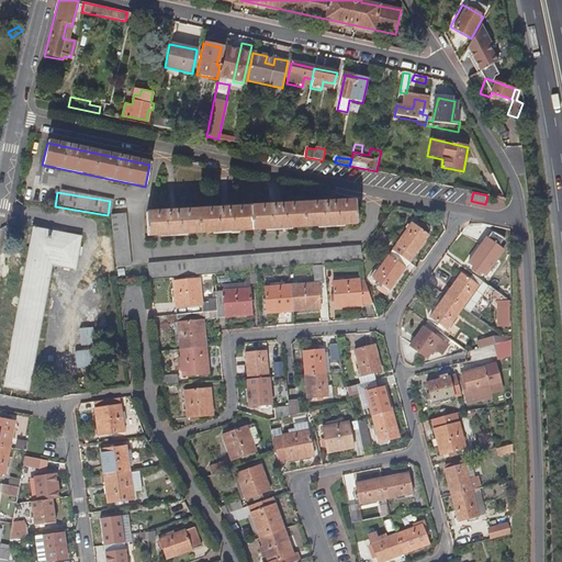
[(147,236),(357,224),(356,201),(146,213),(147,236)]
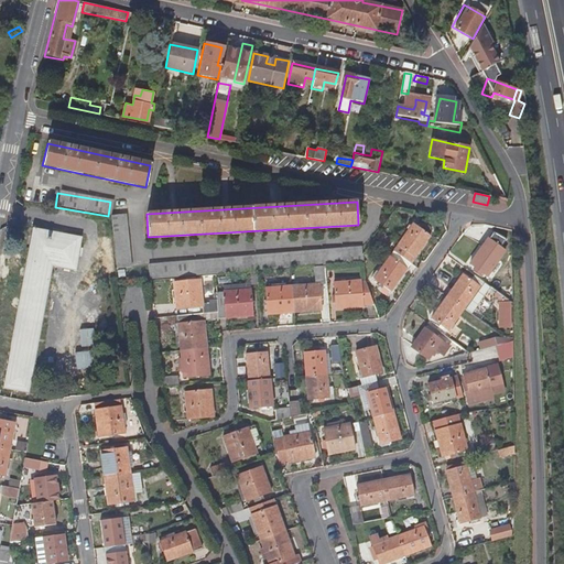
[(129,268),(122,216),(109,218),(116,270),(129,268)]
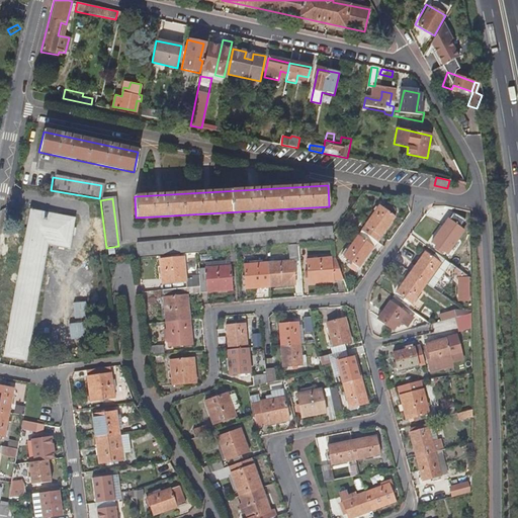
[(377,242),(396,217),(380,205),(362,231),(377,242)]
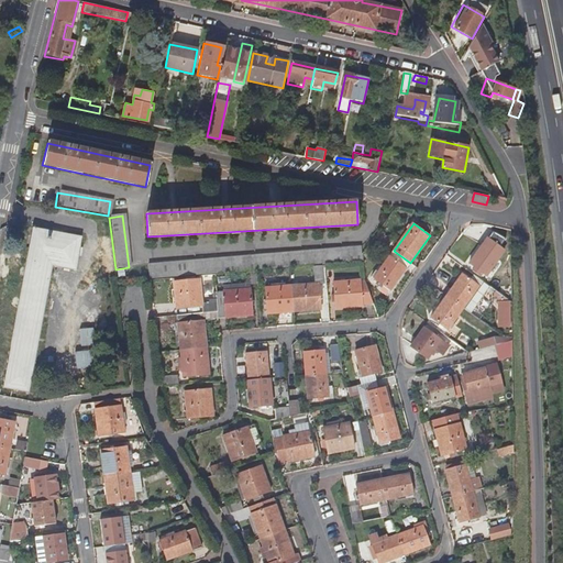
[(28,393),(52,266),(74,271),(80,238),(33,229),(9,355),(8,361),(2,388),(28,393)]
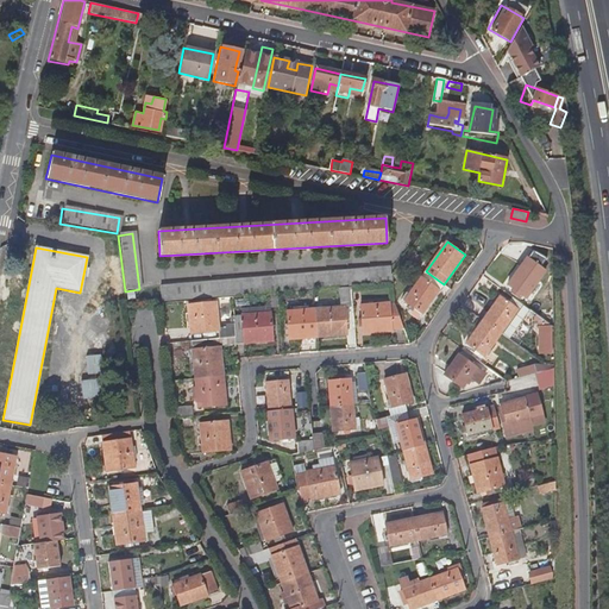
[(541,278),(545,272),(528,259),(508,287),(526,300),(541,278)]
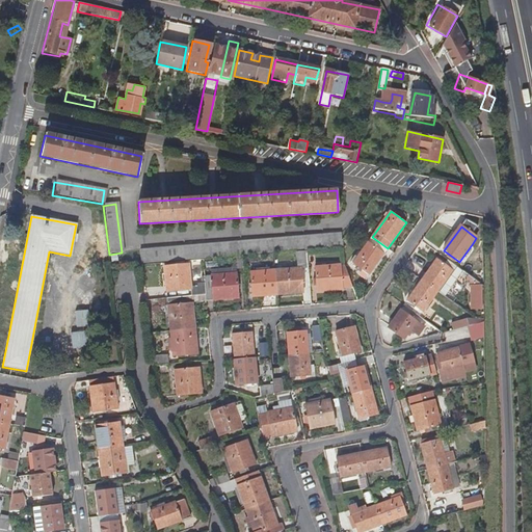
[(141,264),(343,246),(343,240),(342,233),(141,250),(141,264)]
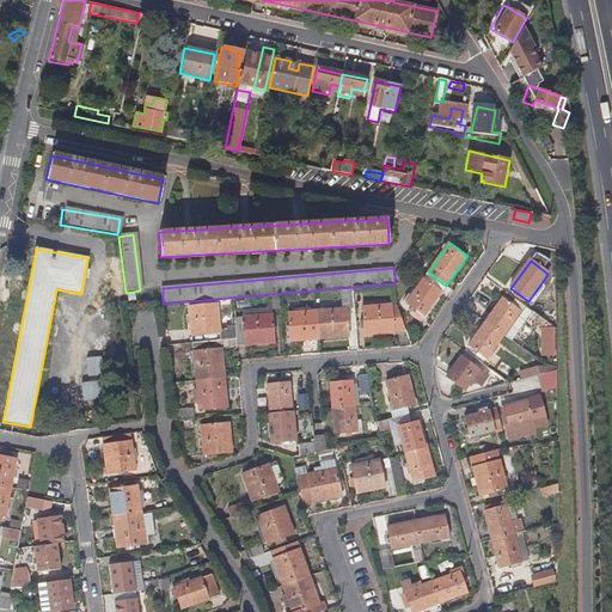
[(424,314),(446,286),(428,273),(407,301),(410,304),(417,308),(424,314)]
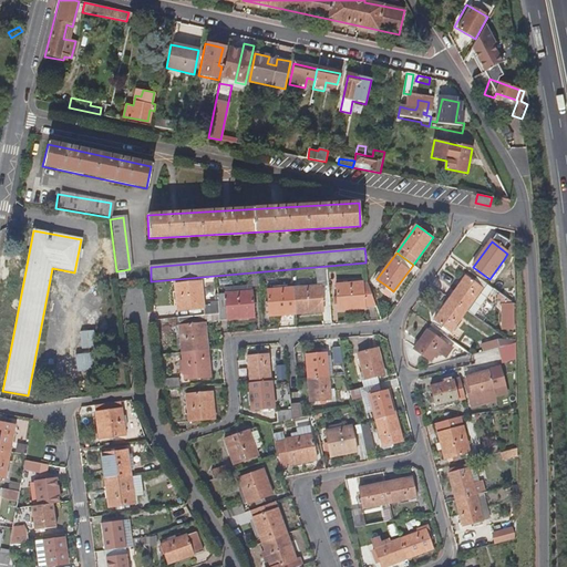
[(495,282),(509,264),(504,259),(490,279),(495,282)]
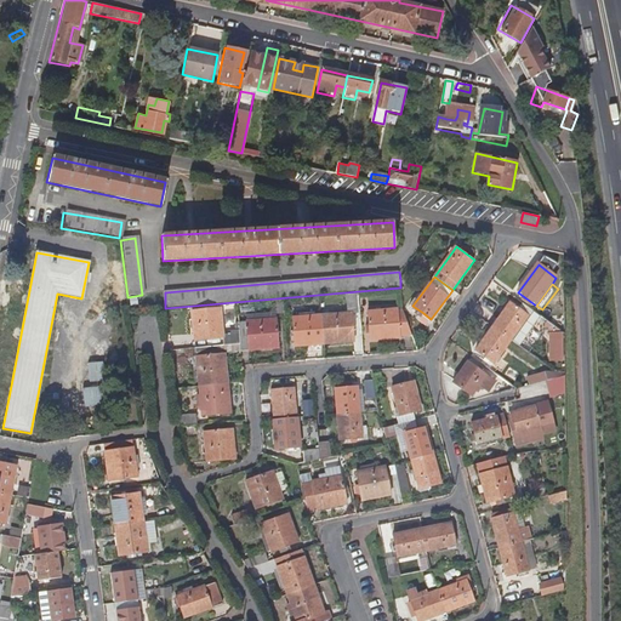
[(354,342),(352,314),(359,313),(358,292),(347,294),(348,313),(323,315),(325,345),(354,342)]
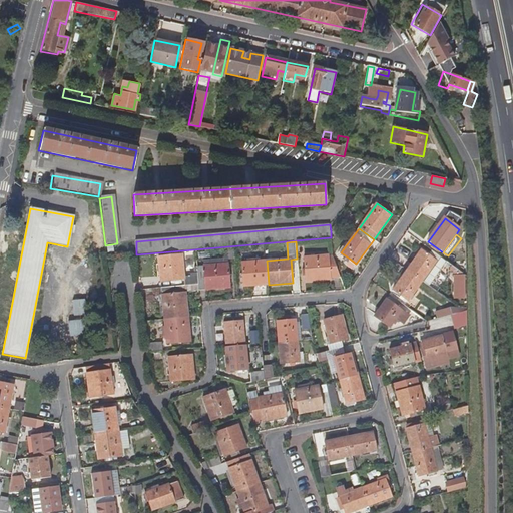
[(447,262),(432,250),(429,255),(422,250),(408,270),(423,281),(429,286),(447,262)]
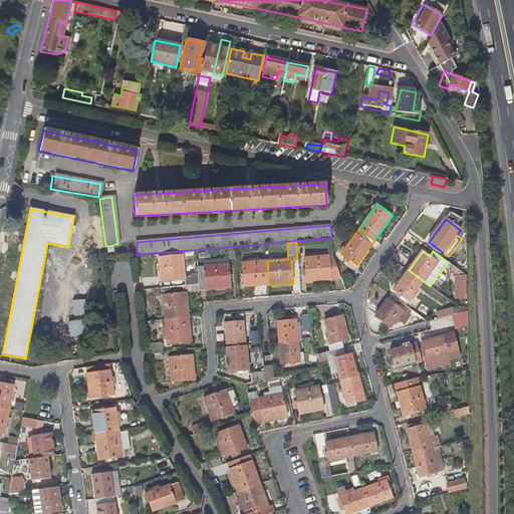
[(184,280),(182,256),(159,259),(162,283),(184,281),(184,280)]
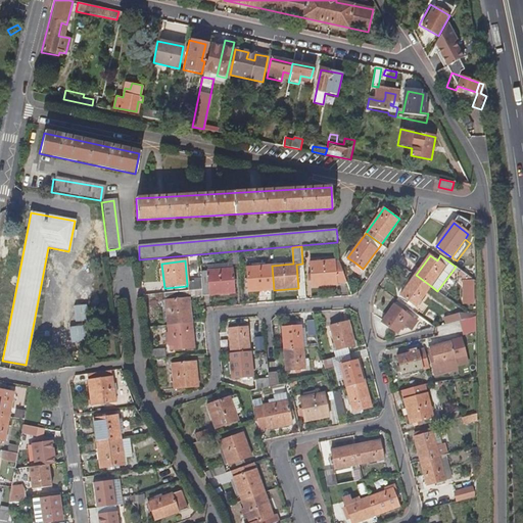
[(346,282),(339,262),(335,262),(335,260),(310,263),(313,287),(337,285),(337,283),(346,282)]
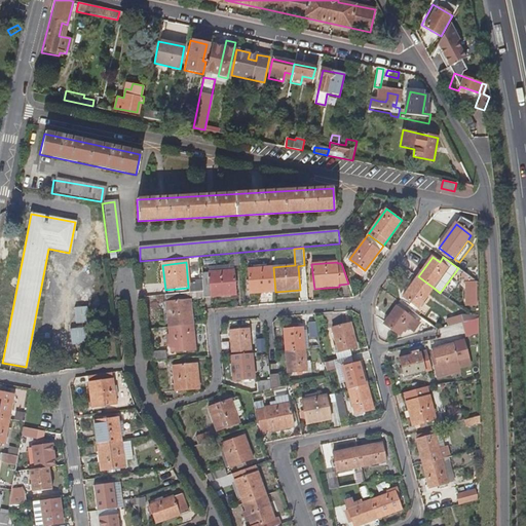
[(233,270),(233,263),(209,266),(209,273),(233,270)]
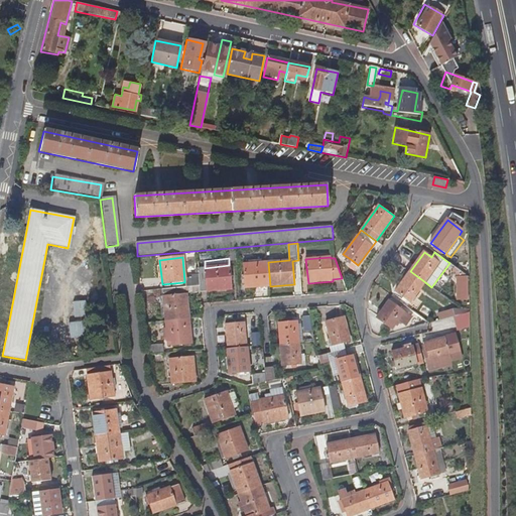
[(270,286),(268,262),(243,265),(245,289),(270,286)]
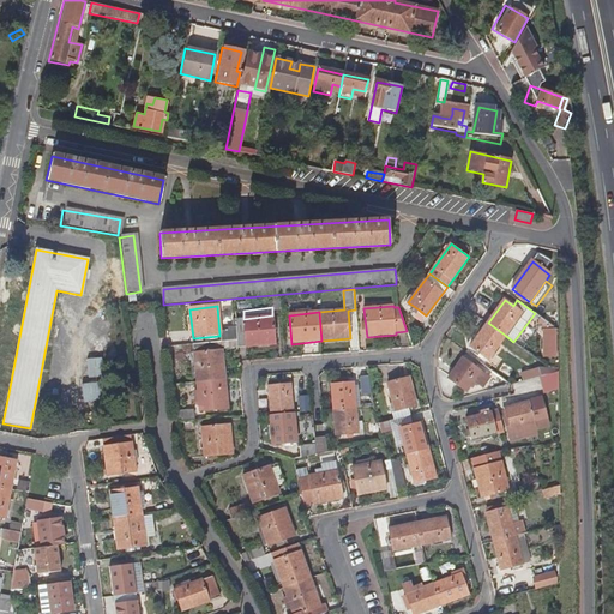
[(276,344),(272,315),(244,319),(236,320),(236,330),(238,341),(239,348),(239,349),(276,344)]
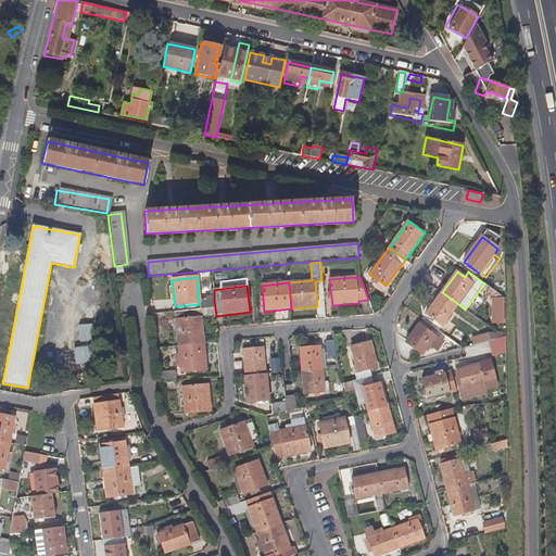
[(443,325),(458,304),(442,292),(427,314),(443,325)]
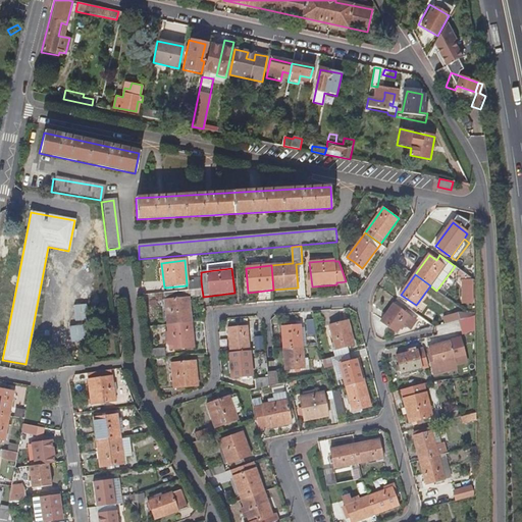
[(475,304),(475,281),(473,279),(463,279),(463,304),(475,304)]
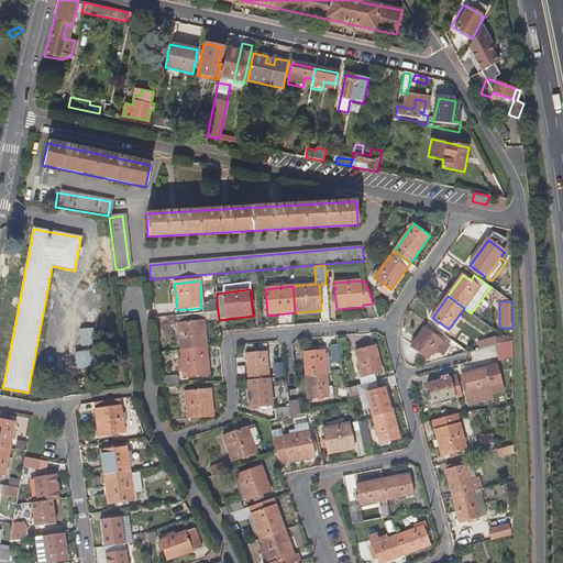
[(218,312),(217,302),(208,302),(209,306),(201,307),(201,308),(202,315),(218,312)]
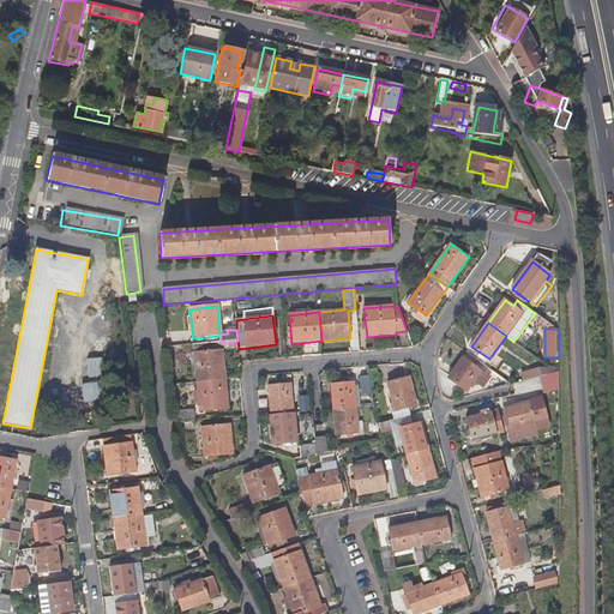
[(226,380),(222,349),(239,348),(238,341),(221,343),(193,347),(194,354),(197,377),(198,384),(226,380)]
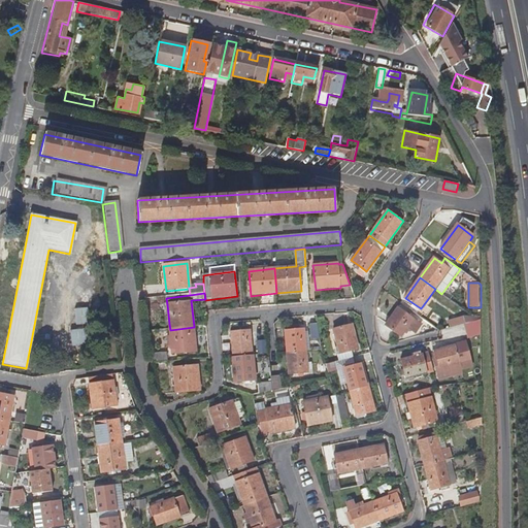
[(422,324),(398,307),(386,326),(401,337),(409,326),(417,331),(422,324)]
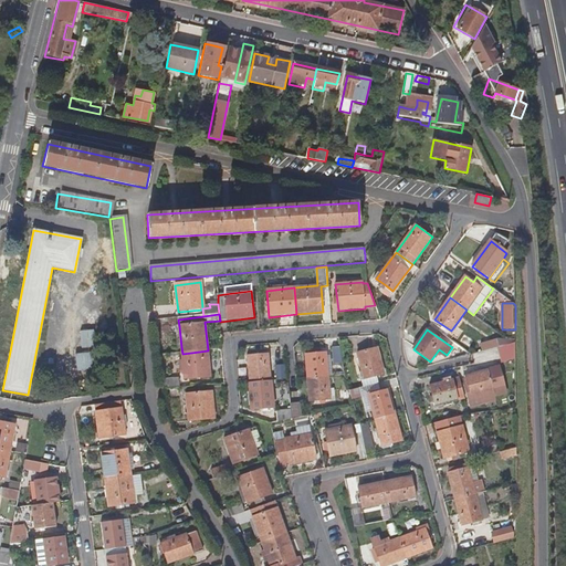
[(507,345),(505,339),(503,341),(502,338),(498,339),(499,347),(507,345)]
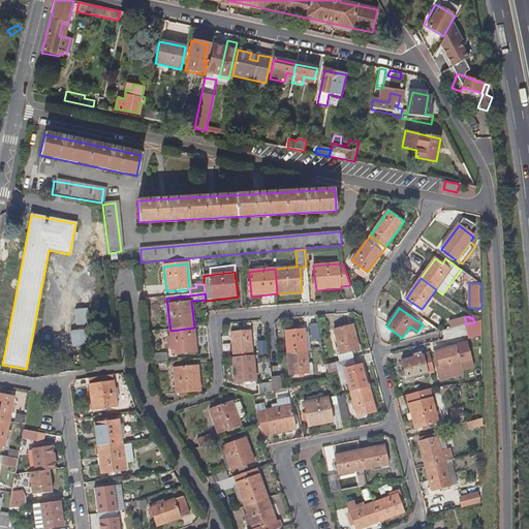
[(466,324),(465,317),(448,321),(450,329),(465,324),(466,324)]
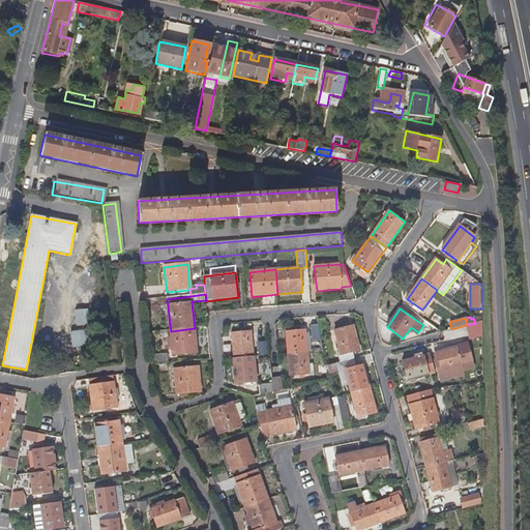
[(482,335),(482,321),(475,323),(467,325),(466,325),(470,340),(482,335)]
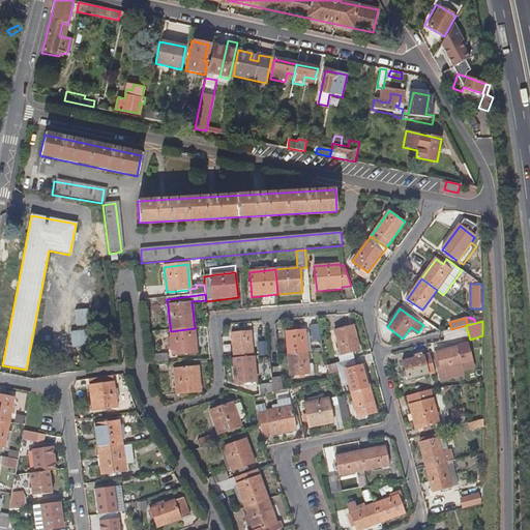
[(361,350),(355,325),(336,330),(340,345),(343,355),(353,352),(361,350)]
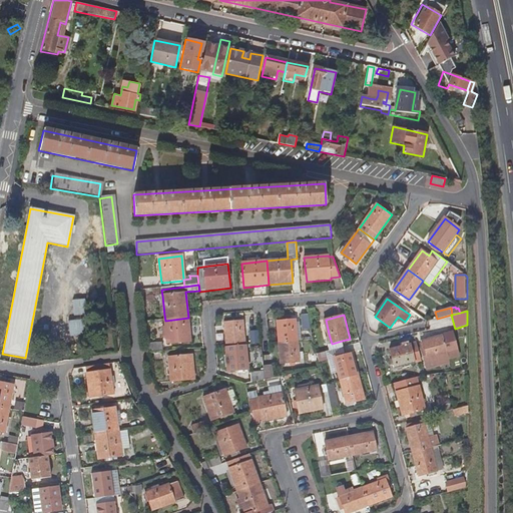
[(309,331),(308,316),(301,316),(303,332),(309,331)]
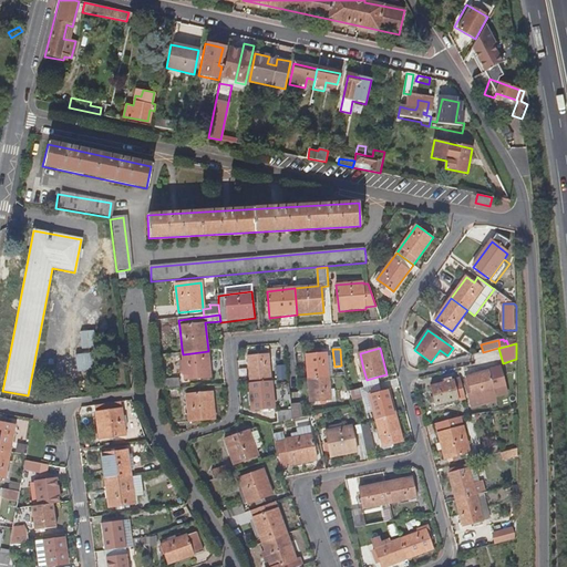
[(210,378),(208,351),(183,354),(183,361),(185,375),(185,381),(210,378)]
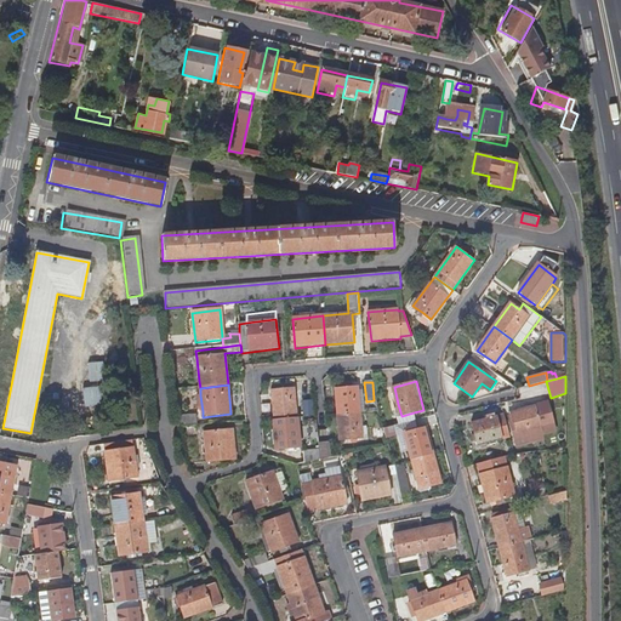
[(360,412),(358,387),(335,389),(337,415),(360,412)]
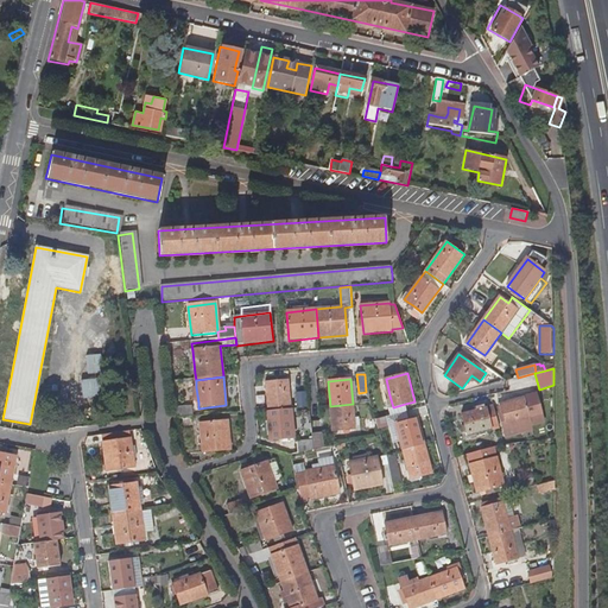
[(291,410),(287,381),(266,382),(268,412),(291,410)]
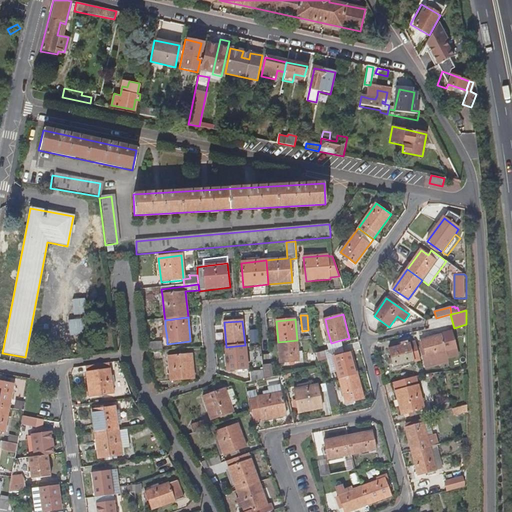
[(442,334),(421,340),(421,341),(426,357),(447,351),(448,356),(459,353),(453,330),(442,333),(442,334)]
